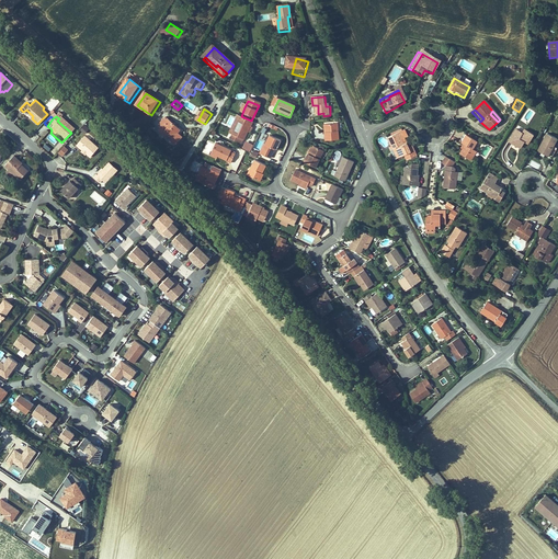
[(239,120),(236,117),(227,136),(230,137),(239,120)]
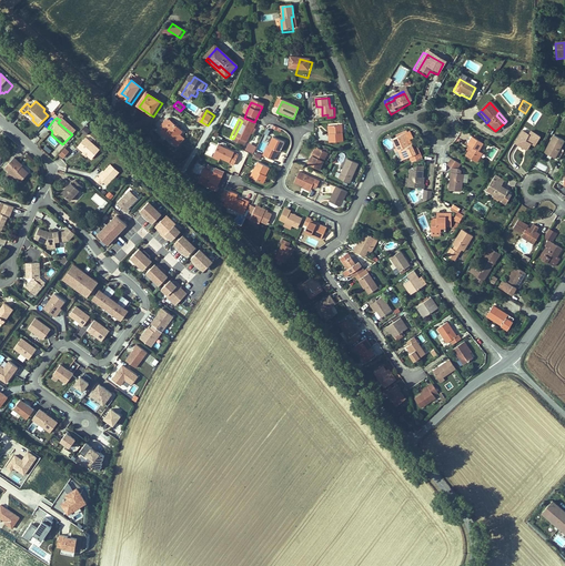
[(185,133),(184,133),(171,120),(165,127),(168,129),(164,133),(171,139),(173,138),(178,141),(175,143),(180,148),(187,141),(182,137),(185,133)]
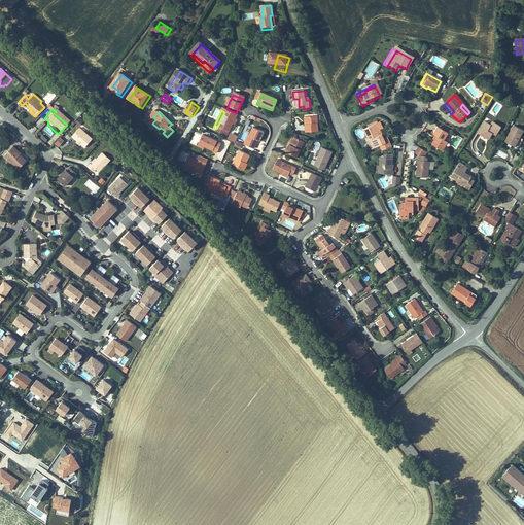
[(224,112),(216,129),(214,133),(222,137),(223,132),(228,134),(231,126),(234,120),(235,121),(237,117),(224,112)]
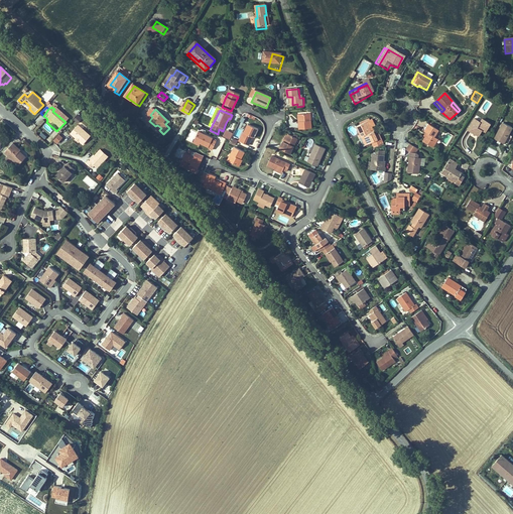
[(81,120),(85,115),(81,112),(77,117),(81,120)]
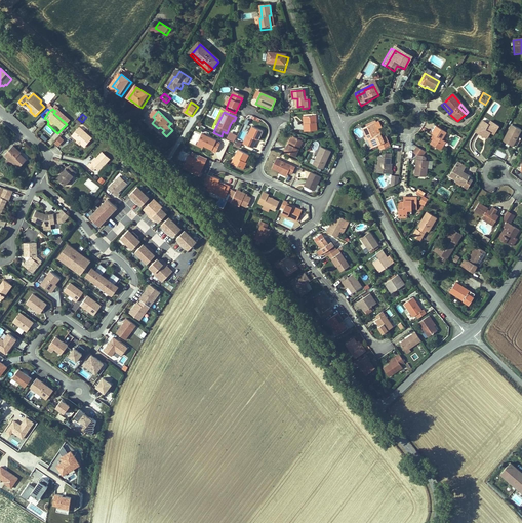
[(250,126),(253,116),(248,115),(245,125),(243,130),(246,131),(245,134),(248,135),(251,126),(250,126)]
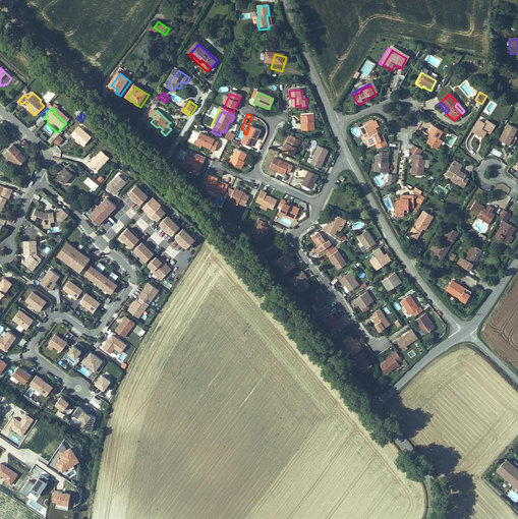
[(314,116),(303,117),(304,124),(302,124),(302,127),(302,133),(317,132),(314,116)]
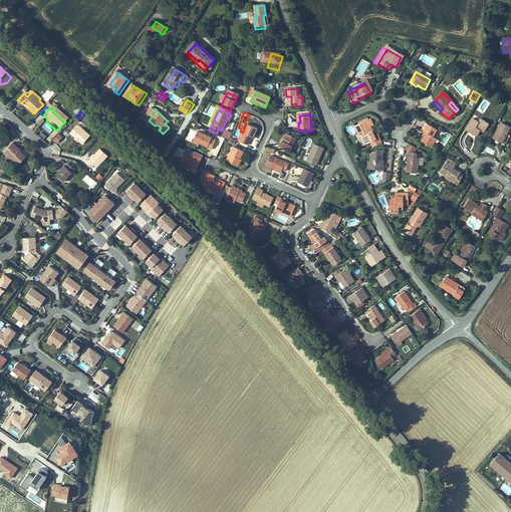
[(466,130),(475,135),(479,128),(481,130),(484,132),(489,123),(480,118),(474,114),(473,117),(466,130)]
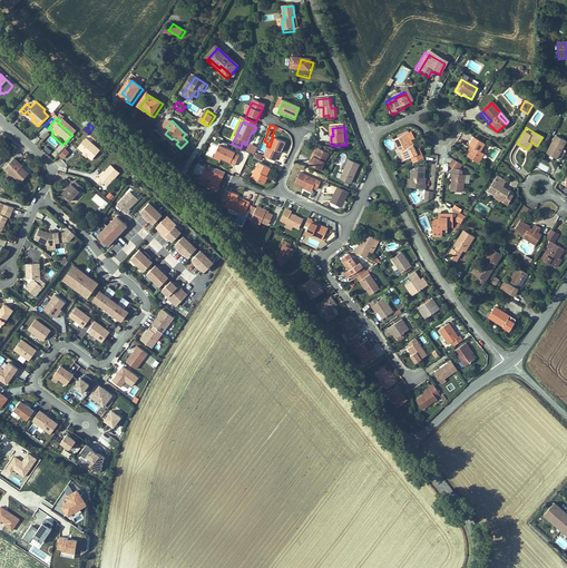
[(100,150),(86,138),(78,147),(84,153),(87,156),(91,159),(100,150)]
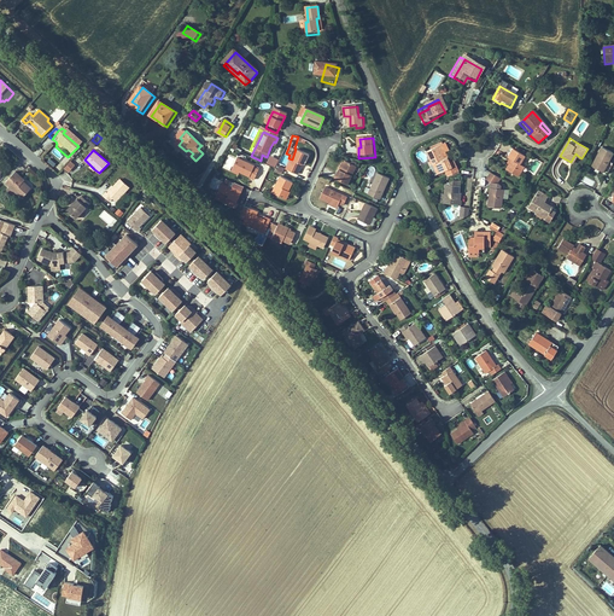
[(446,155),(443,150),(425,160),(431,173),(430,174),(434,184),(446,178),(449,182),(458,178),(456,172),(451,174),(449,169),(446,166),(443,167),(440,161),(446,157),(446,155)]
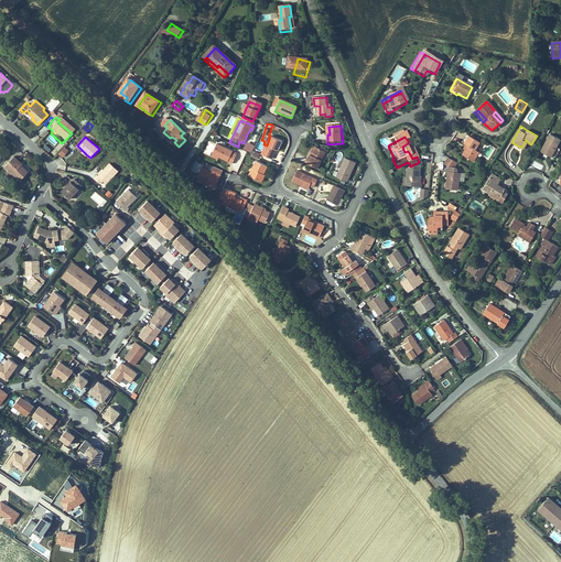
[(479,142),(468,137),(464,144),(467,146),(462,155),(473,162),(479,153),(475,150),(479,142)]
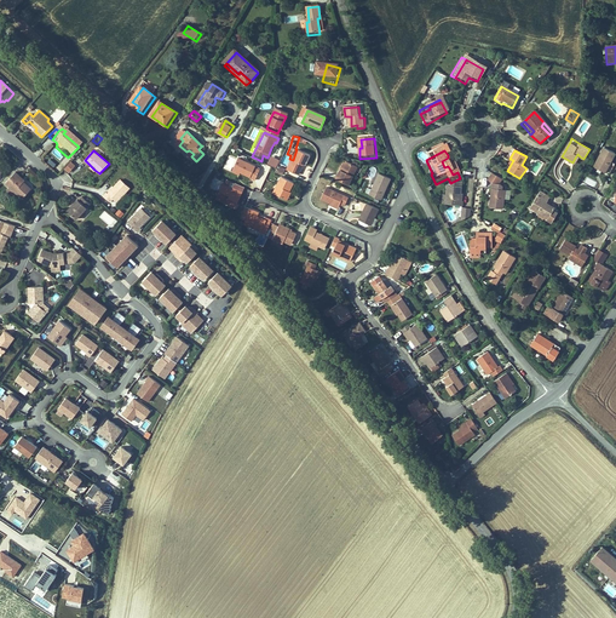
[(612,155),(604,150),(593,169),(599,171),(603,173),(612,155)]
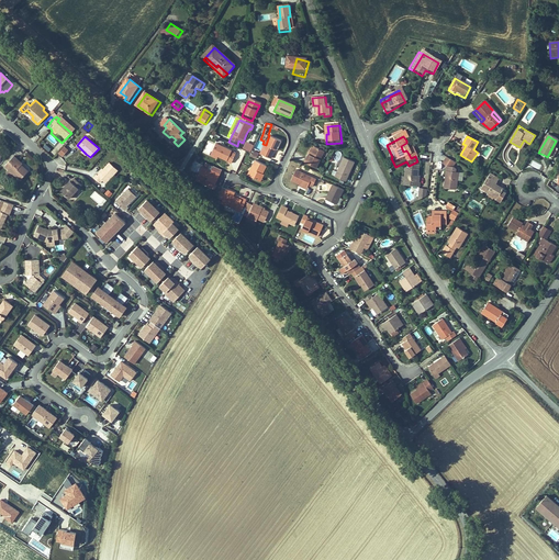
[(277,143),(269,140),(266,147),(264,146),(259,157),(271,161),(276,153),(277,153),(281,145),(277,143)]
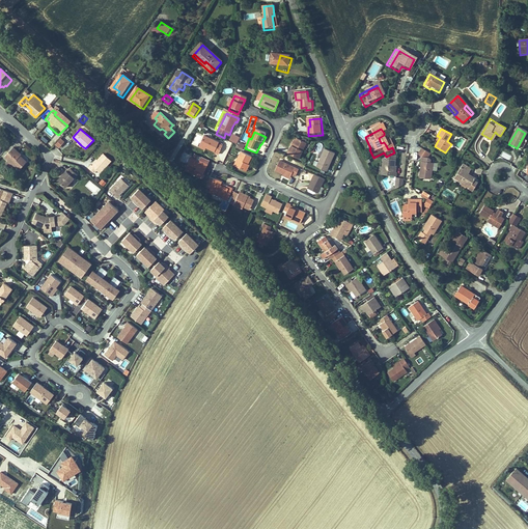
[(62,146),(67,138),(63,135),(58,143),(62,146)]
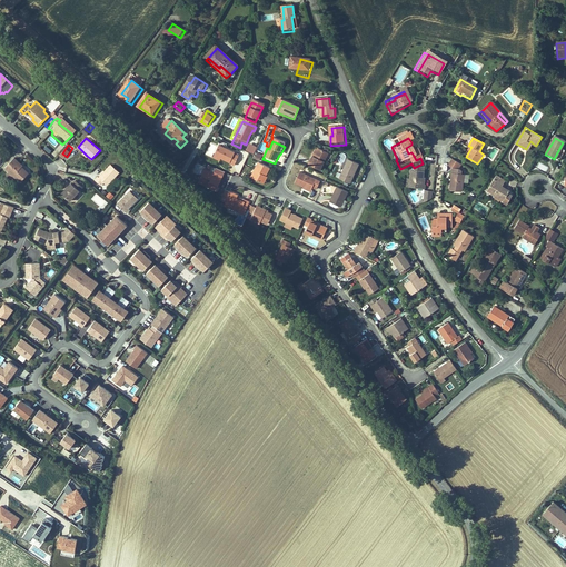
[(217,148),(212,158),(220,161),(220,162),(229,166),(228,168),(234,170),(238,159),(232,157),(234,155),(217,148)]
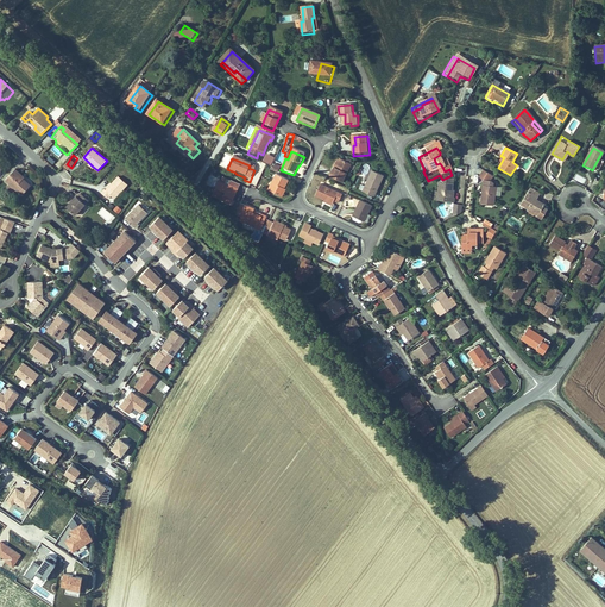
[(339,171),(336,170),(335,169),(334,174),(332,177),(346,185),(353,167),(344,162),(339,171)]
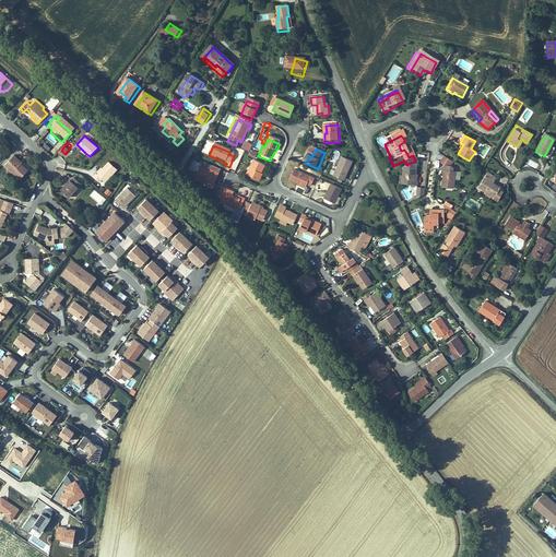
[(16,158),(13,155),(4,165),(20,179),(27,170),(21,164),(15,160),(16,158)]
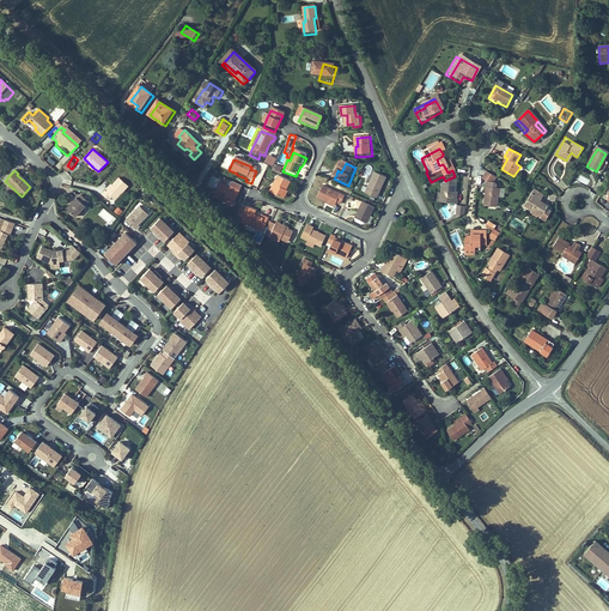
[(389,177),(376,171),(367,193),(379,198),(384,188),(389,177)]
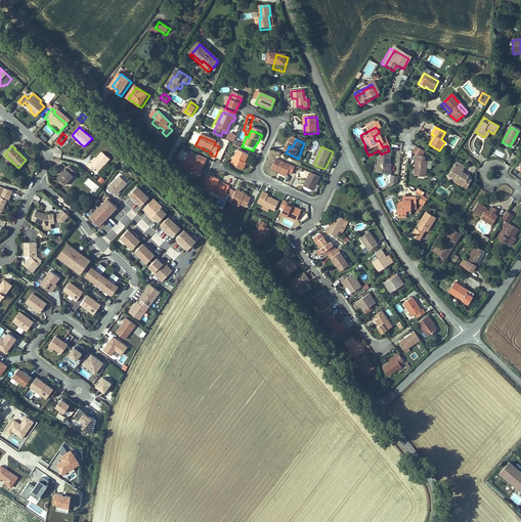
[(424,158),(427,154),(418,148),(416,151),(414,155),(418,157),(416,179),(428,180),(430,164),(427,163),(427,159),(424,158)]
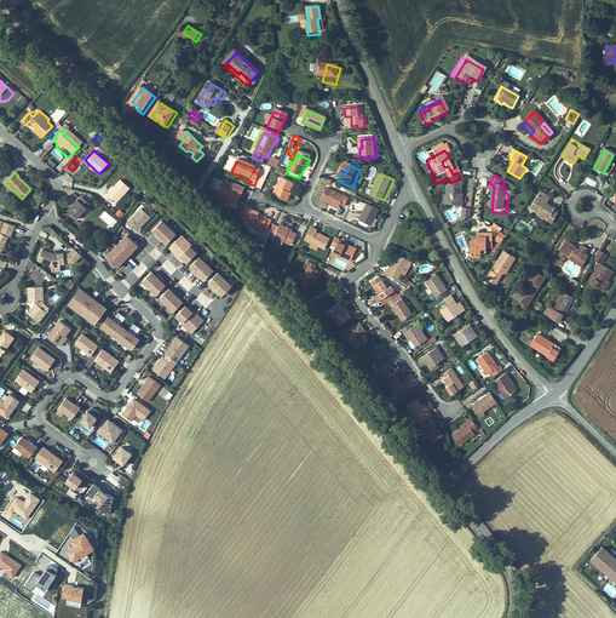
[(126,187),(117,178),(104,192),(103,190),(101,194),(107,200),(110,198),(113,200),(126,187)]
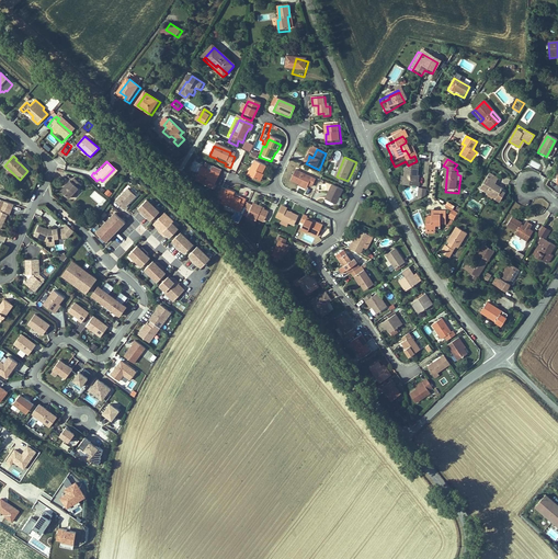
[(247,179),(258,183),(261,175),(264,169),(253,163),(247,179)]
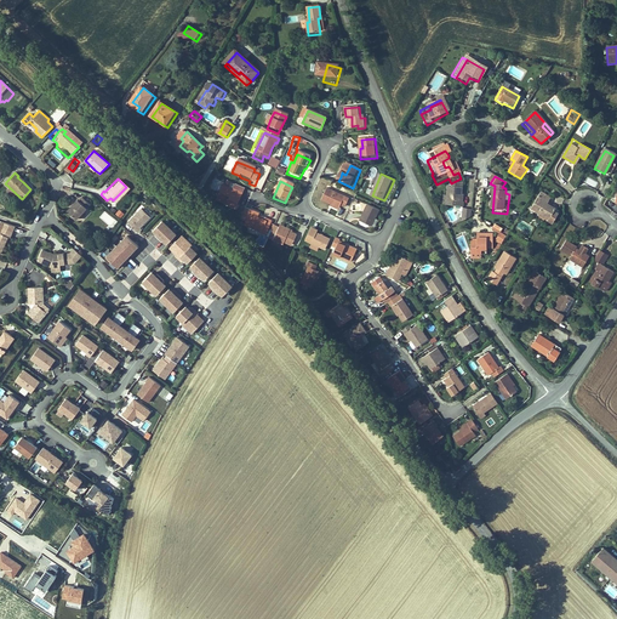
[(463,188),(455,187),(451,189),(451,192),(447,192),(446,211),(464,214),(464,209),(463,209),(463,202),(462,202),(463,188)]
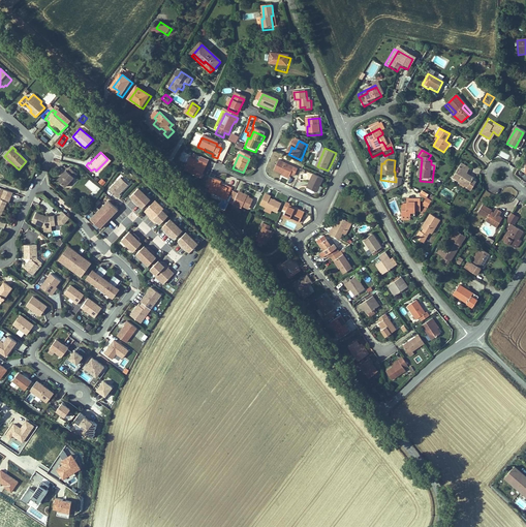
[(190,161),(186,172),(193,175),(192,178),(202,181),(206,172),(208,167),(199,163),(198,165),(190,161)]
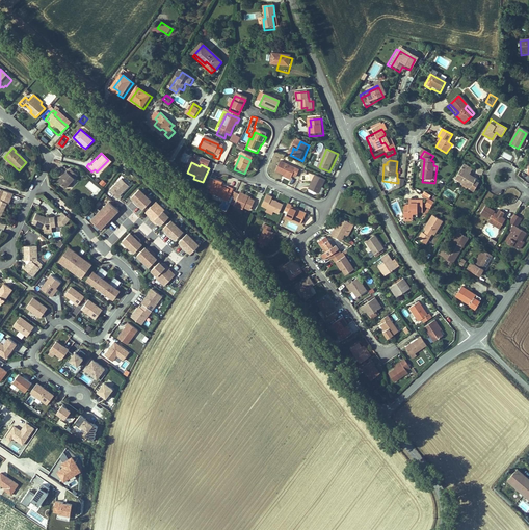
[(301,171),(282,162),(281,165),(276,173),(293,180),(294,178),(297,180),(301,171)]
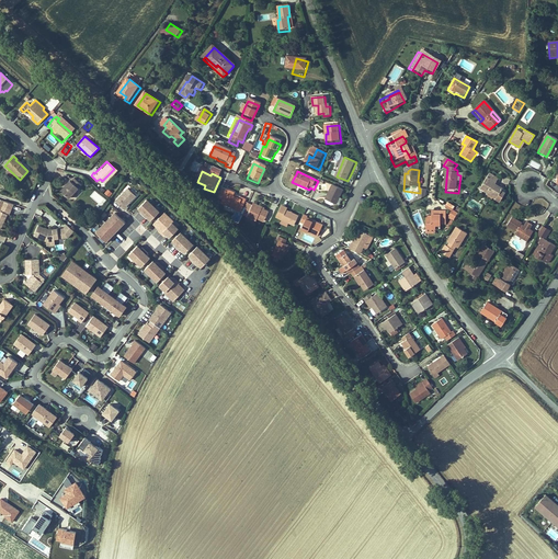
[(480,192),(491,198),(493,195),(499,198),(497,202),(497,203),(501,205),(508,195),(502,192),(503,191),(497,186),(499,182),(489,177),(480,192)]
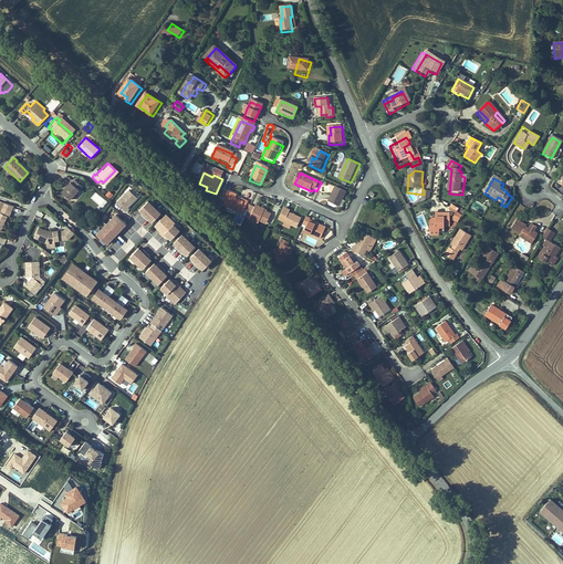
[(68,201),(81,187),(74,180),(71,184),(70,185),(69,184),(65,188),(60,195),(68,201)]
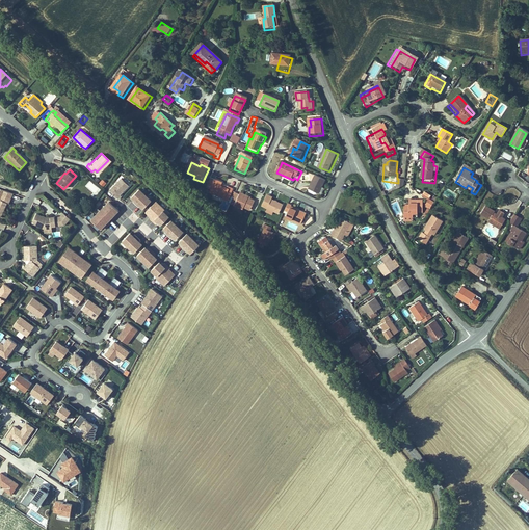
[(327,180),(317,175),(310,189),(321,194),(323,187),(327,180)]
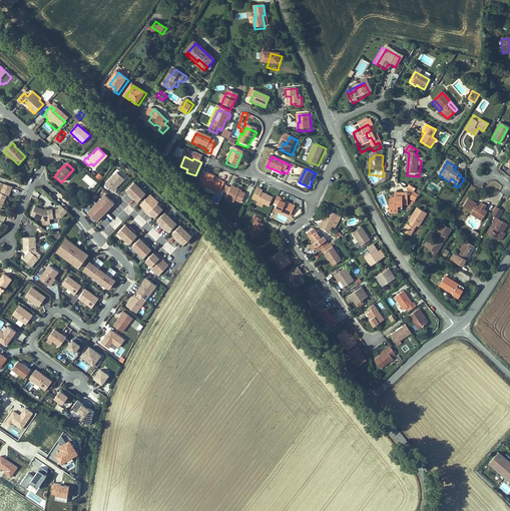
[(103,178),(106,174),(101,169),(98,174),(103,178)]
